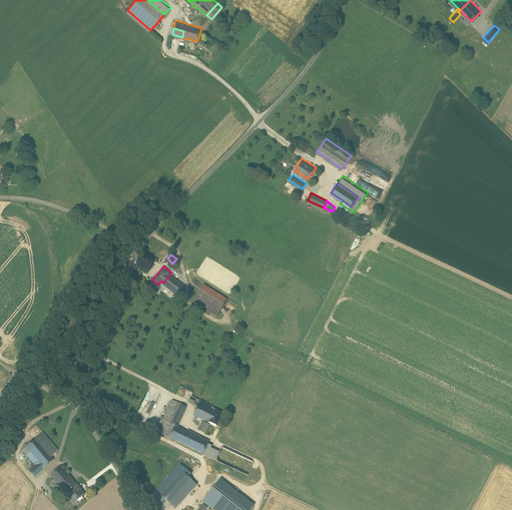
[(184,284),(171,273),(163,283),(176,293),(184,284)]
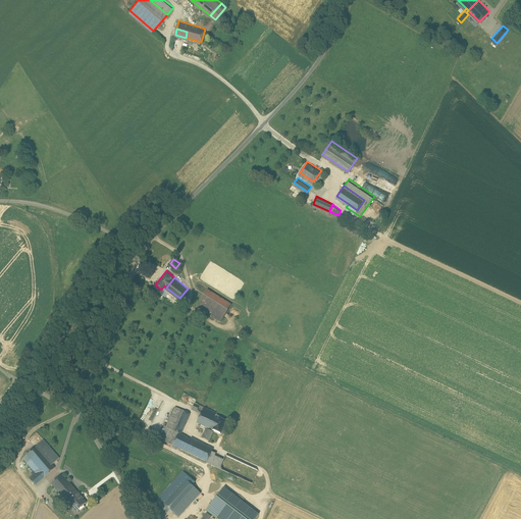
[(232,302),(208,287),(198,304),(221,319),(232,302)]
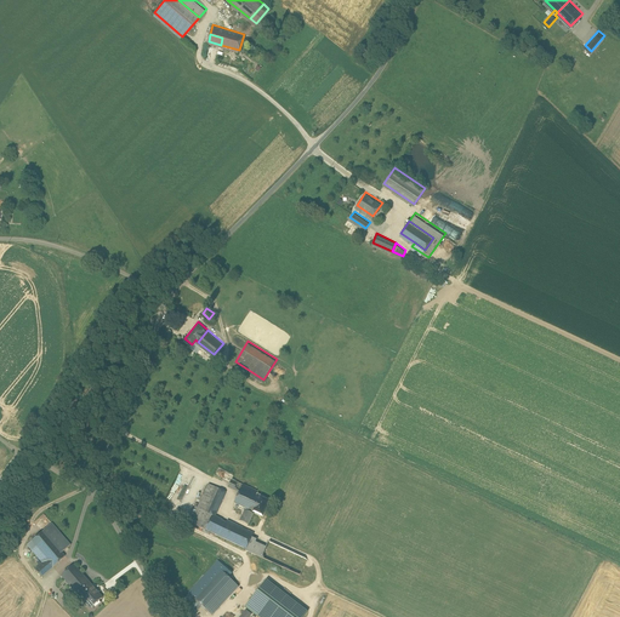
[(259,487),(233,476),(229,484),(240,489),(235,500),(248,504),(251,507),(255,508),(262,493),(256,491),(259,487)]
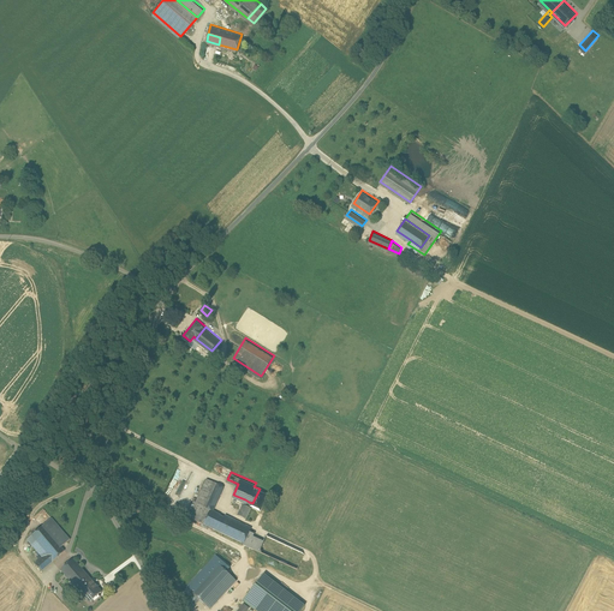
[(208,475),(190,515),(204,521),(212,507),(207,504),(218,480),(208,475)]
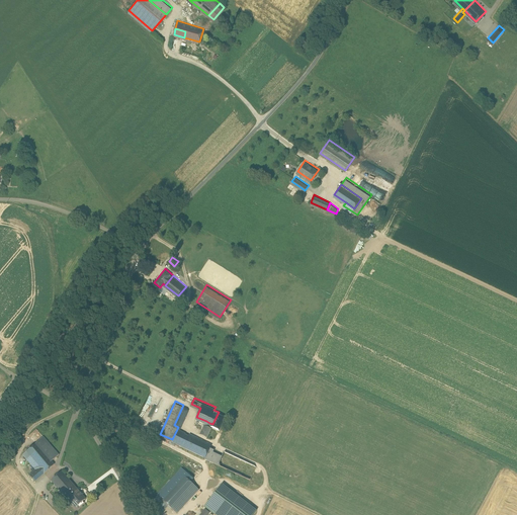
[(183,405),(174,425),(178,427),(180,428),(189,408),(183,405)]
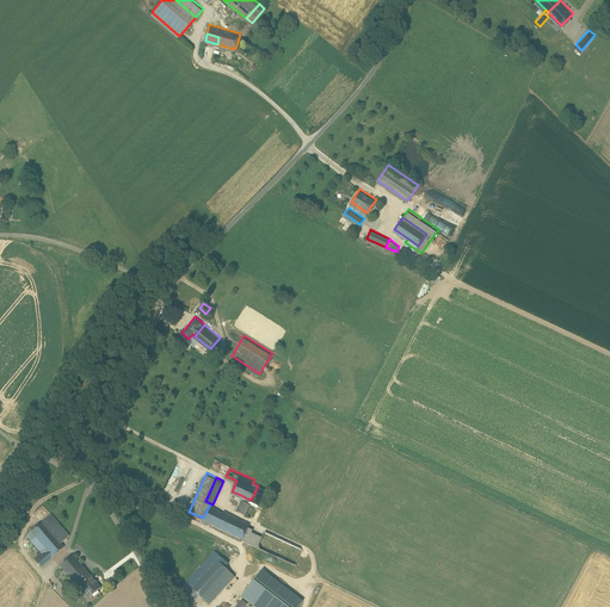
[(266,490),(258,485),(251,500),(259,505),(266,490)]
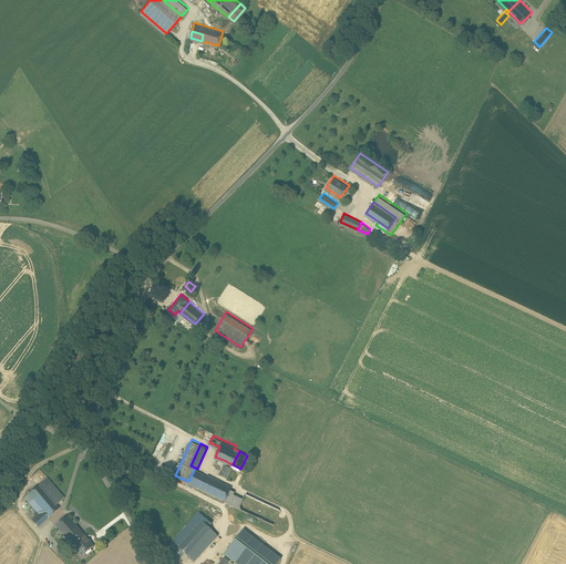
[(226,461),(220,473),(228,477),(233,467),(229,465),(229,463),(226,461)]
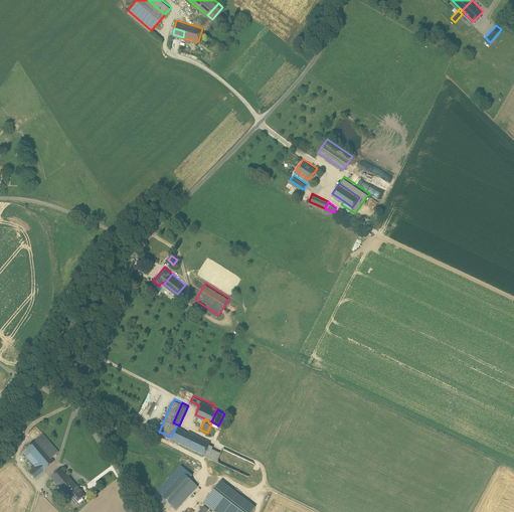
[(211,440),(189,430),(188,432),(185,430),(185,429),(179,425),(177,424),(171,437),(205,453),(210,443),(211,440)]
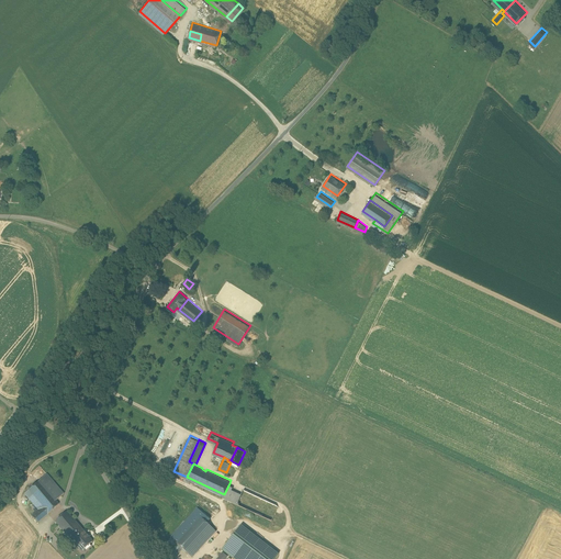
[(65,490),(47,470),(40,478),(57,498),(65,490)]
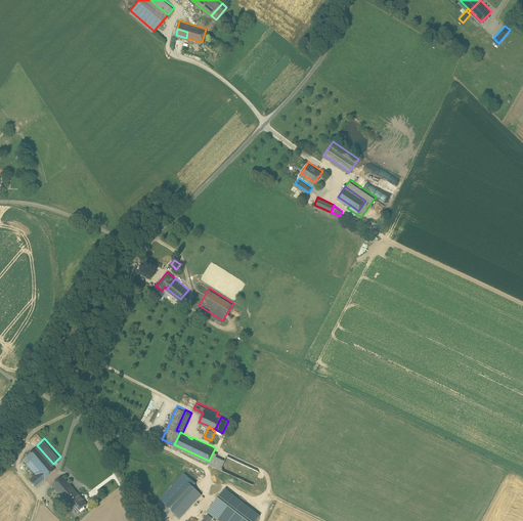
[(53,464),(37,445),(27,454),(45,476),(56,467),(55,466),(53,464)]
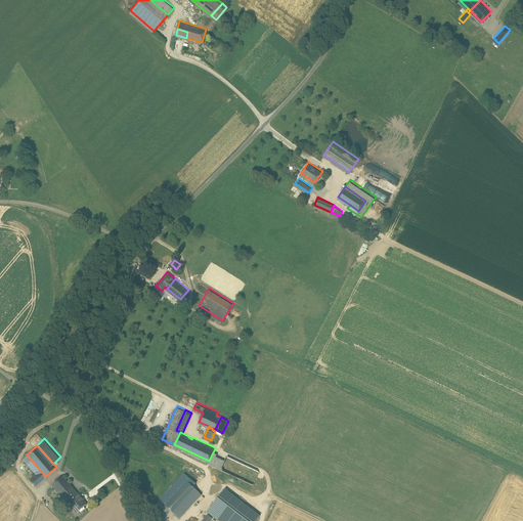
[(225,460),(216,454),(218,452),(214,450),(209,461),(208,462),(221,468),(225,460)]
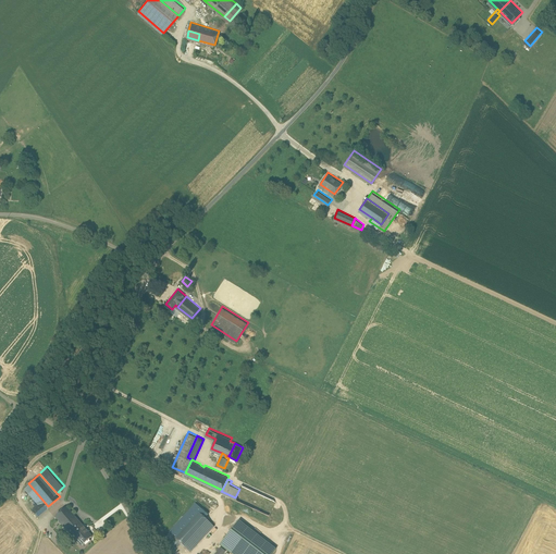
[(48,506),(28,483),(25,485),(39,502),(33,507),(38,514),(38,515),(48,506)]
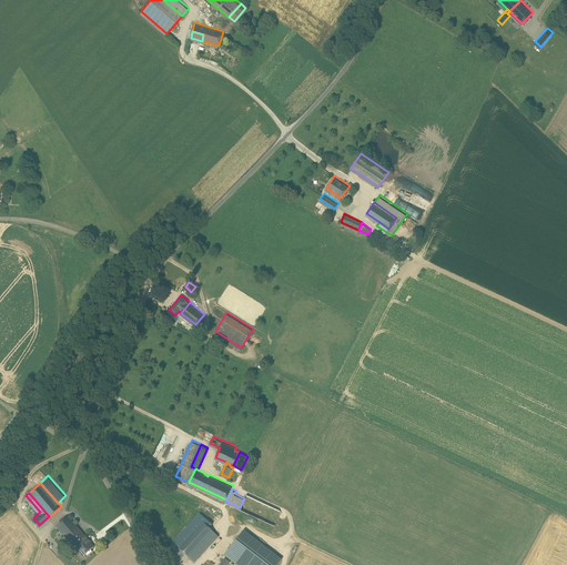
[(201,511),(173,540),(180,546),(204,520),(210,525),(213,522),(201,511)]
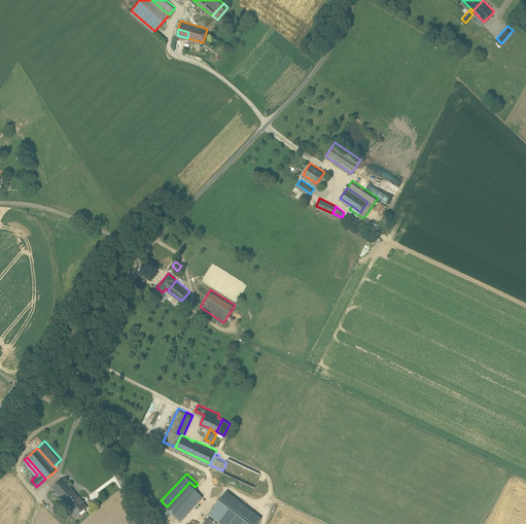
[(77,492),(64,477),(53,486),(67,501),(77,492)]
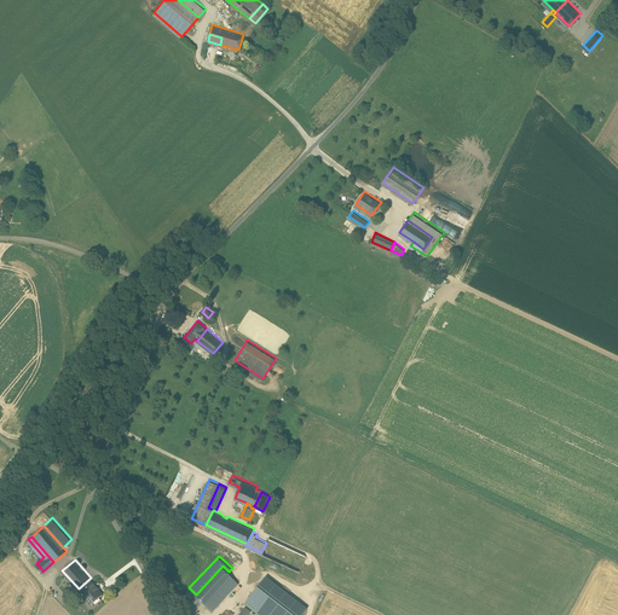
[(223,566),(196,595),(202,599),(213,609),(238,581),(229,572),(223,566)]
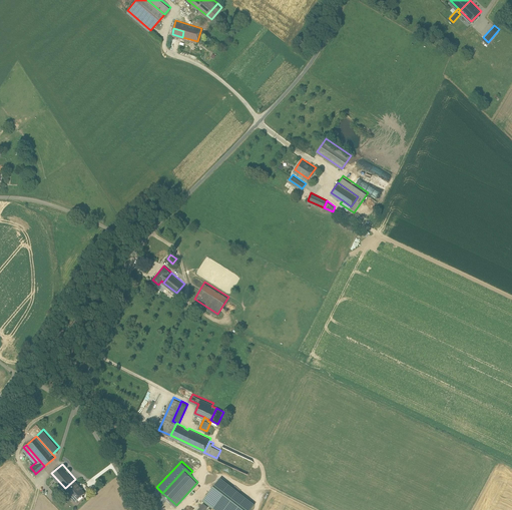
[(220,477),(203,499),(217,509),(248,509),(254,503),(220,477)]
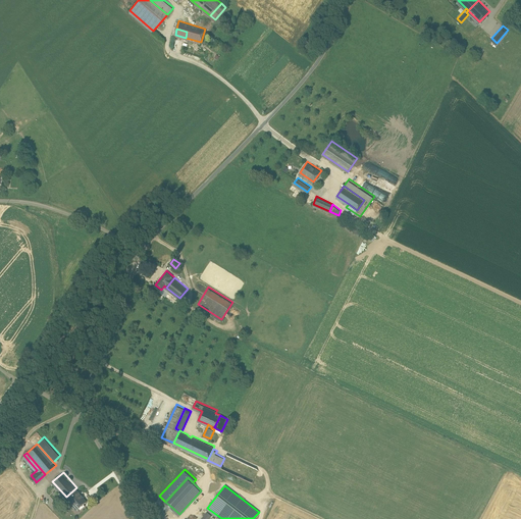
[(82,492),(76,487),(66,497),(76,509),(80,506),(82,508),(86,504),(84,503),(88,500),(85,496),(85,495),(83,492),(82,492)]
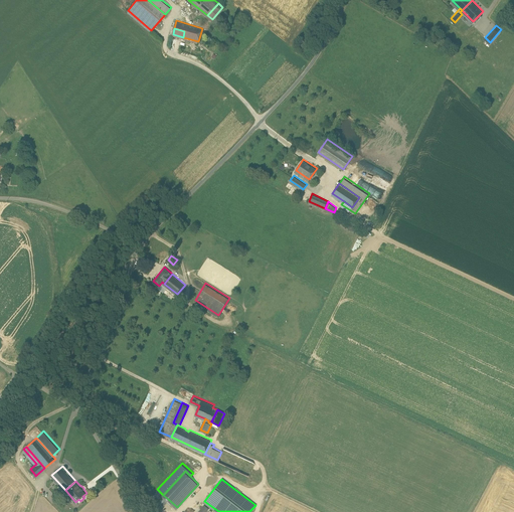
[(158,500),(163,505),(168,499),(163,495),(158,500)]
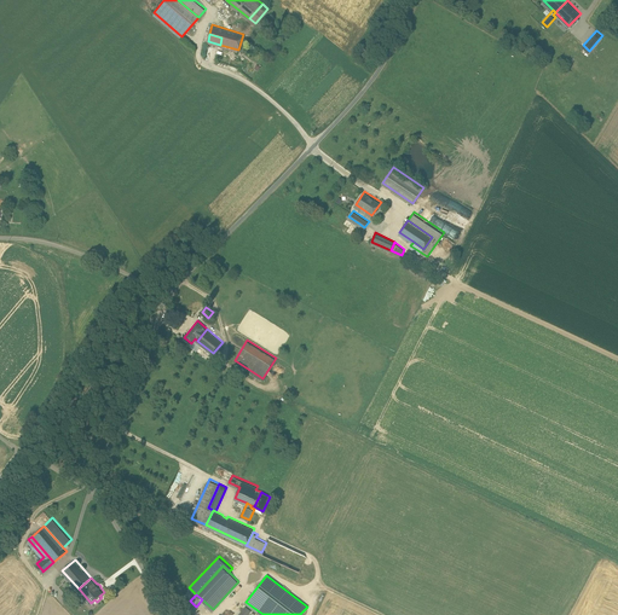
[(221,614),(220,613),(218,614),(246,614),(252,609),(247,604),(237,614),(221,614)]
